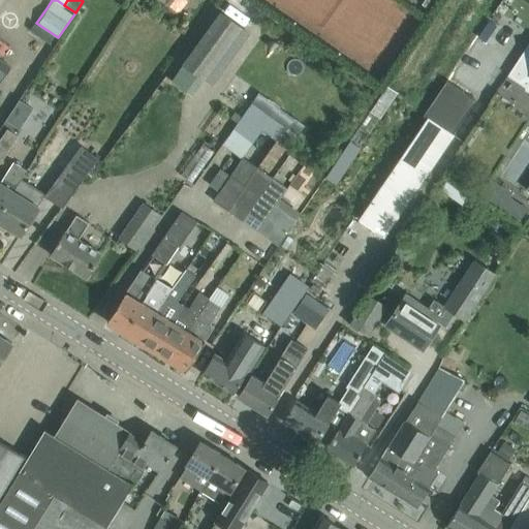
[(378,48),(399,58),(422,14),(401,4),(378,48)]
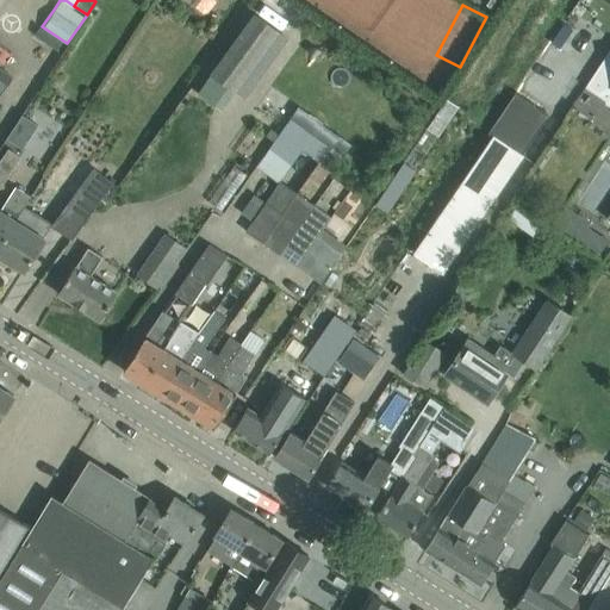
[(212,73),(246,98),(288,38),(255,14),(212,73)]
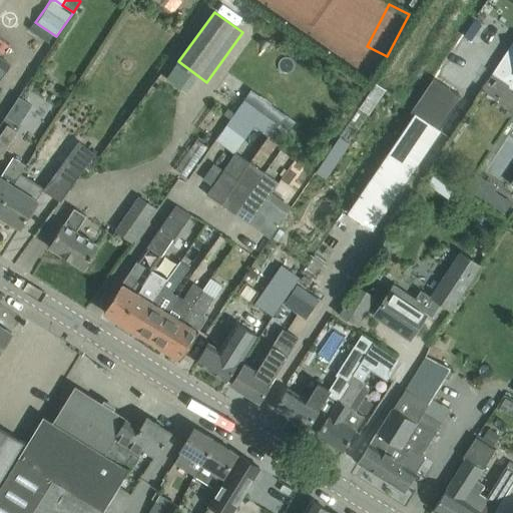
[(35,22),(30,29),(39,36),(44,28),(35,22)]
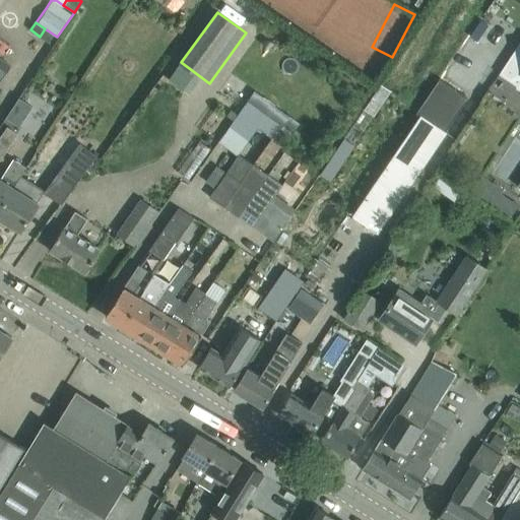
[(519,41),(499,74),(517,86),(519,81),(519,41)]
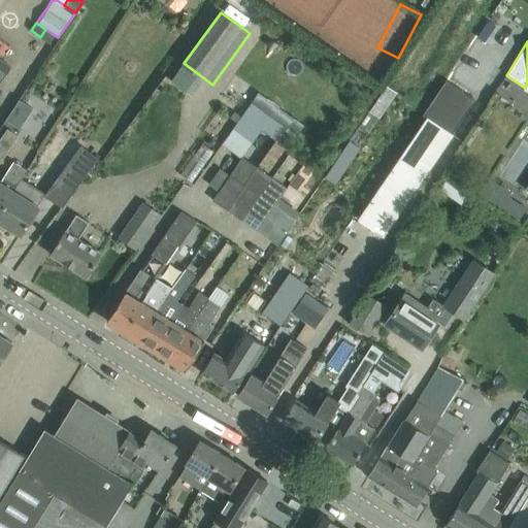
[(0,58),(0,81),(11,66),(0,58)]
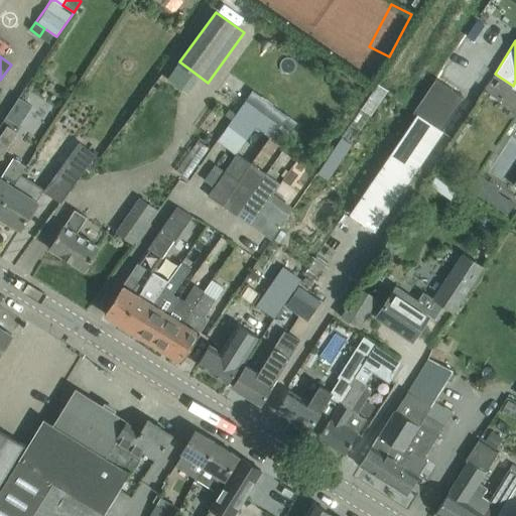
[(442,131),(440,129),(463,96),(436,78),(413,112),(416,114),(349,214),(374,231),(442,131)]
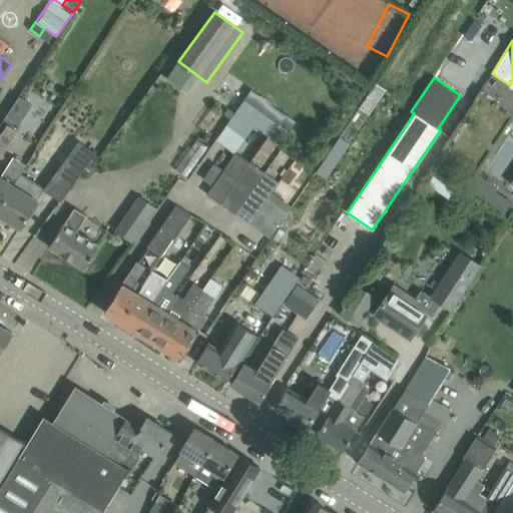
[(21,95),(7,115),(21,124),(34,104),(21,95)]
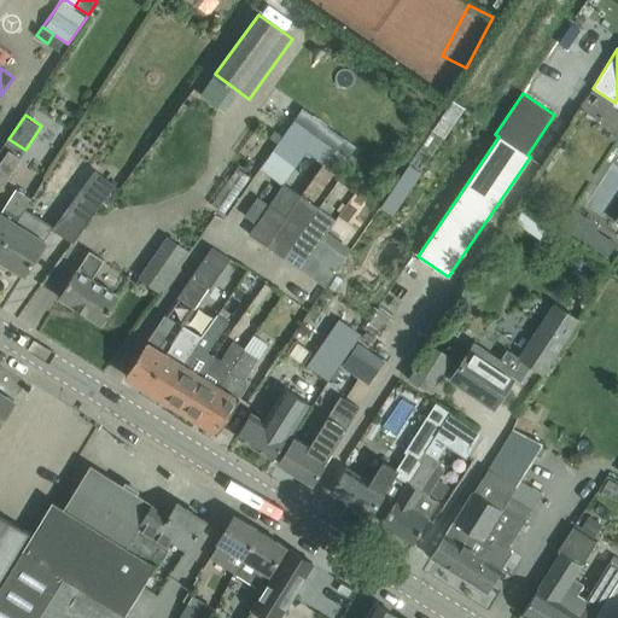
[(41,134),(65,144),(71,126),(47,117),(41,134)]
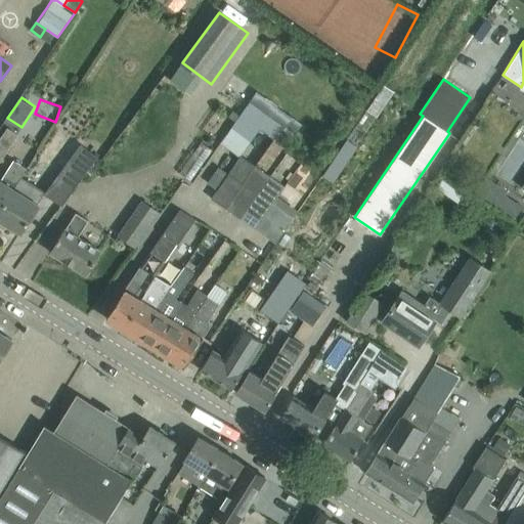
[(239,114),(259,128),(275,139),(285,126),(250,100),(239,114)]
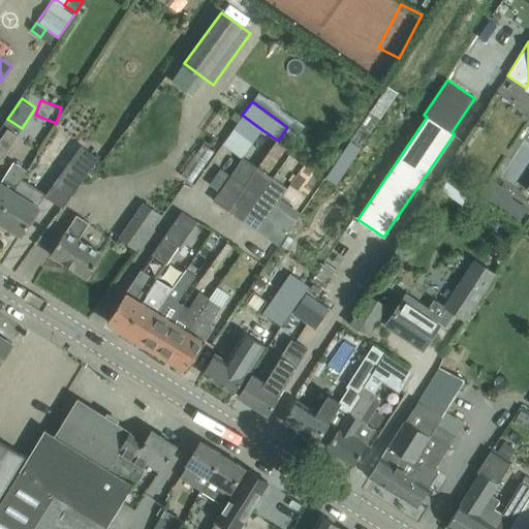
[(261,129),(242,115),(222,143),(242,157),(261,129)]
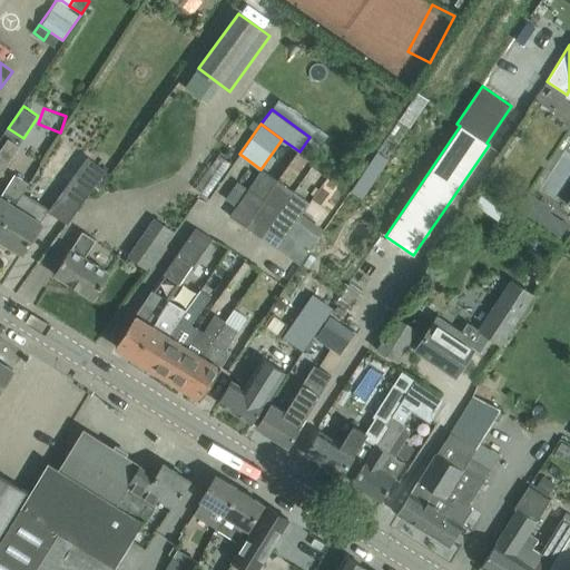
[(0,174),(19,147),(8,139),(0,150),(0,174)]
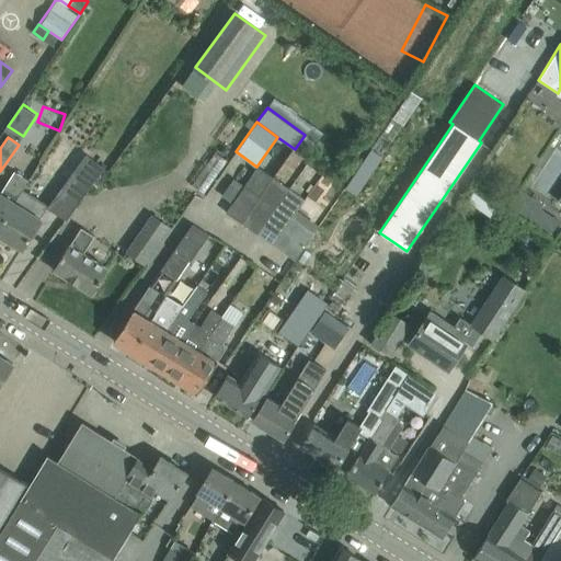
[(371,148),(345,186),(358,195),(384,157),(371,148)]
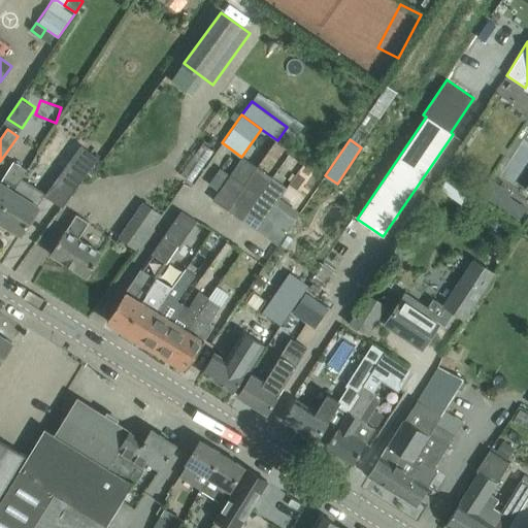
[(98,158),(81,146),(45,195),(62,207),(98,158)]
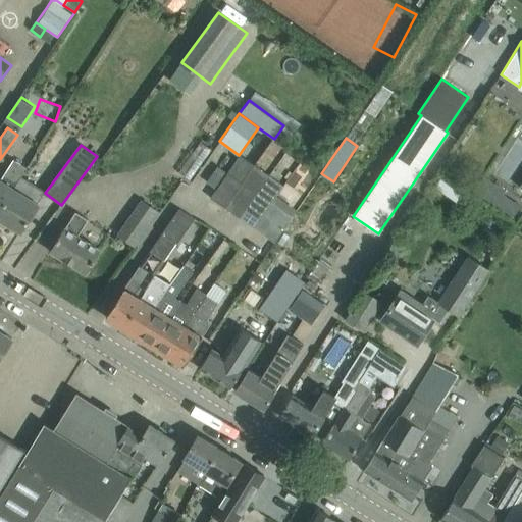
[(202,145),(180,174),(191,181),(212,152),(202,145)]
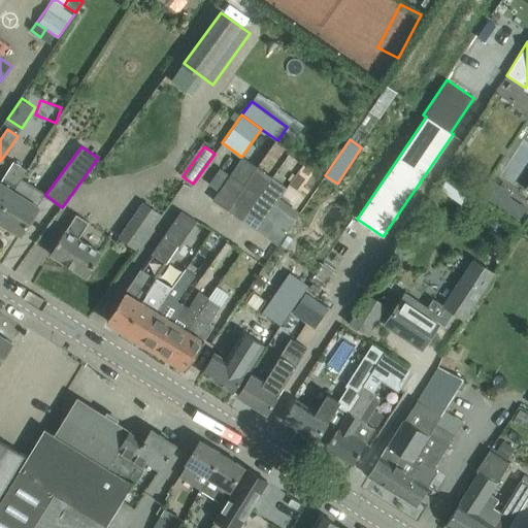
[(226,209),(244,184),(257,167),(242,157),(212,199),(226,209)]
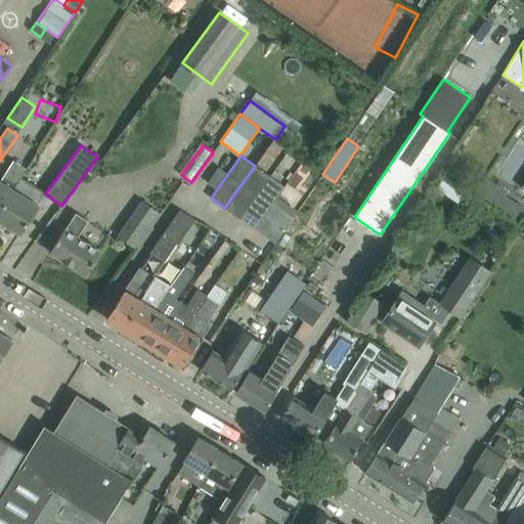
[(0,211),(23,177),(20,176),(26,168),(14,161),(2,180),(0,179),(0,211)]
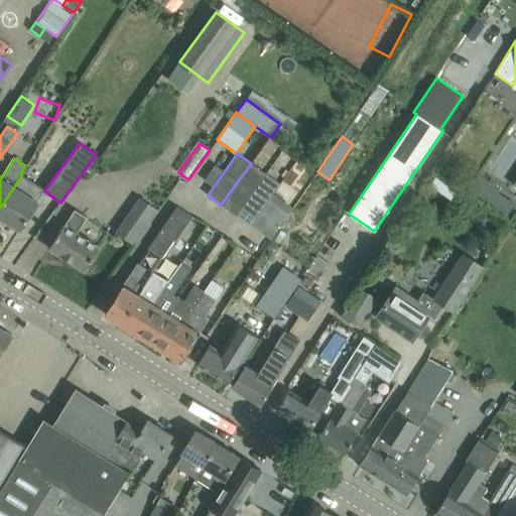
[(251,163),(239,179),(221,205),(236,215),(254,190),(266,174),(251,163)]
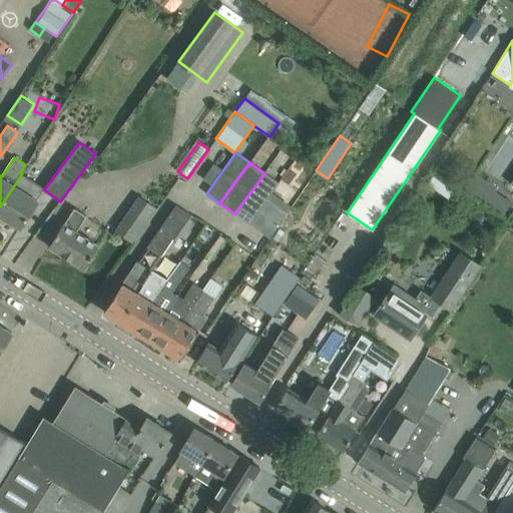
[(0,215),(19,227),(45,187),(22,173),(0,206),(0,215)]
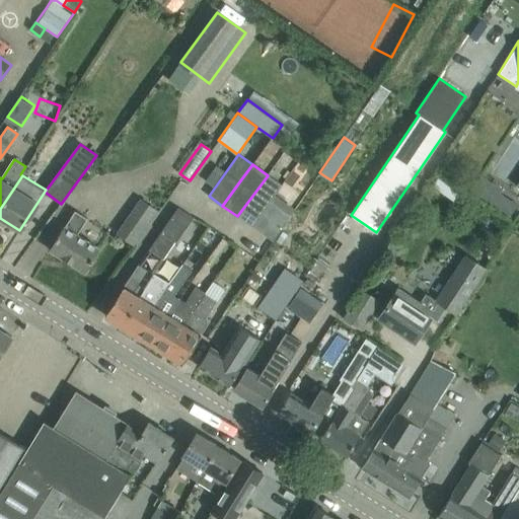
[(251,226),(270,202),(282,186),(268,175),(255,192),(237,216),(251,226)]
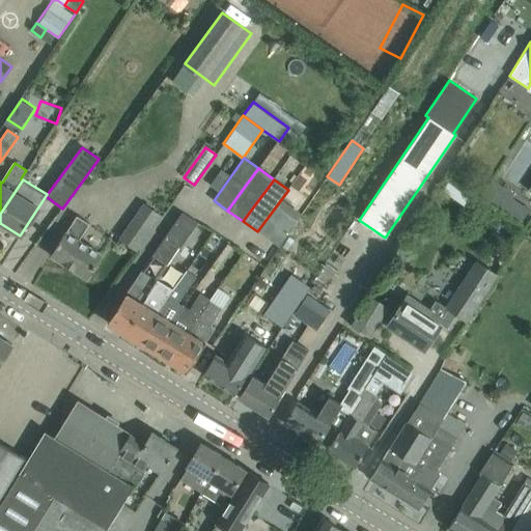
[(530,213),(512,201),(505,213),(526,226),(530,218),(530,213)]
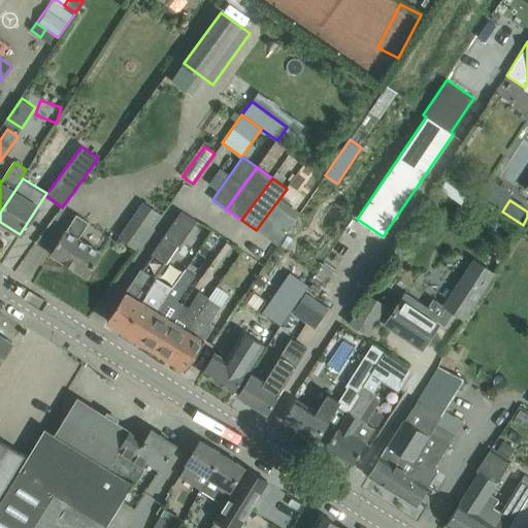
[(160,213),(143,202),(133,216),(150,227),(160,213)]
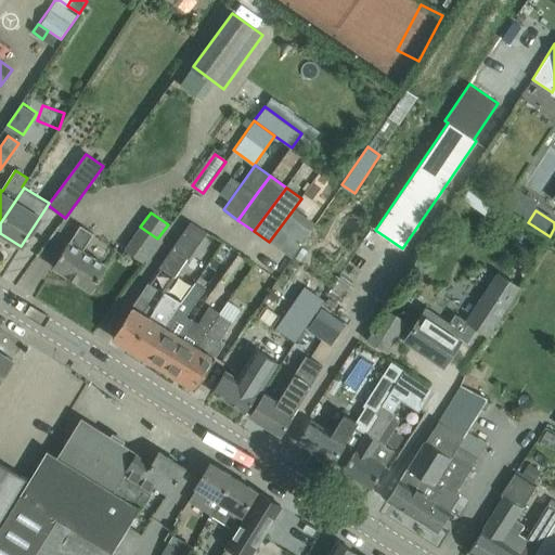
[(292,258),(310,231),(288,216),(269,242),(292,258)]
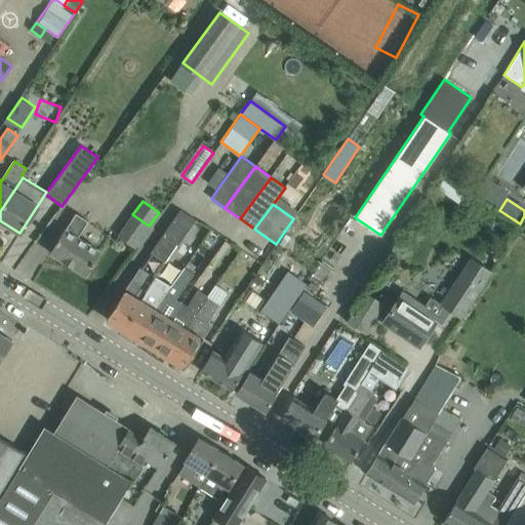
[(165,263),(195,219),(179,209),(150,252),(165,263)]
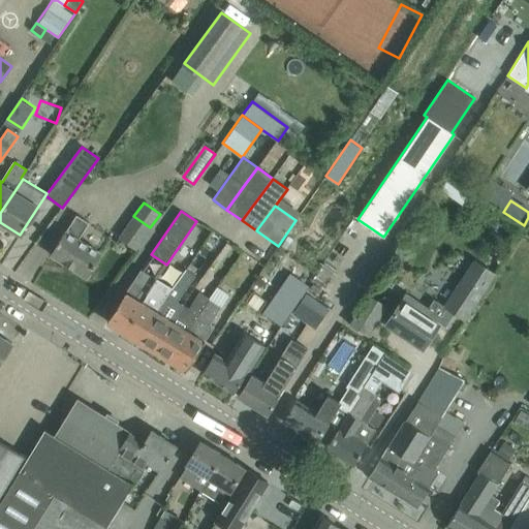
[(101,253),(83,241),(79,239),(89,222),(76,214),(66,230),(65,230),(51,253),(87,276),(101,253)]
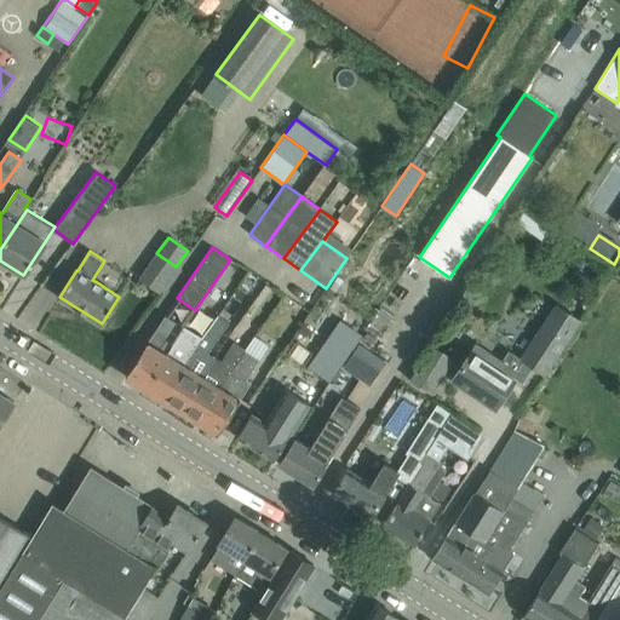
[(577,326),(557,313),(524,362),(532,367),(544,375),(577,326)]
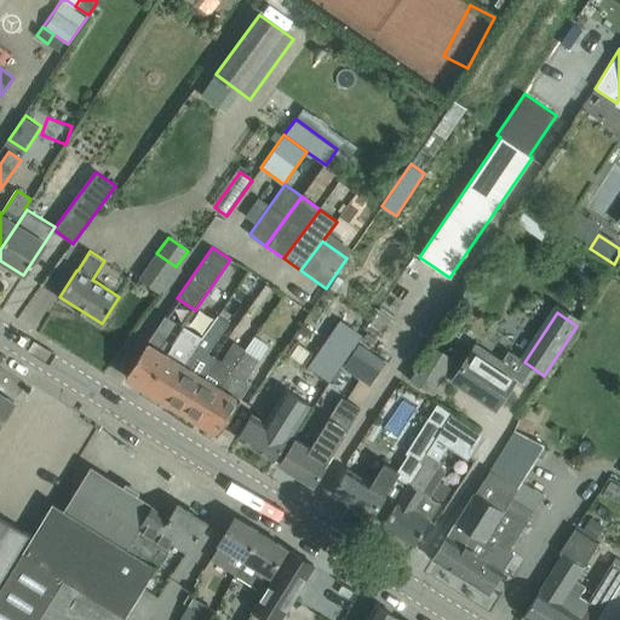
[(144,386),(183,326),(164,315),(126,375),(144,386)]
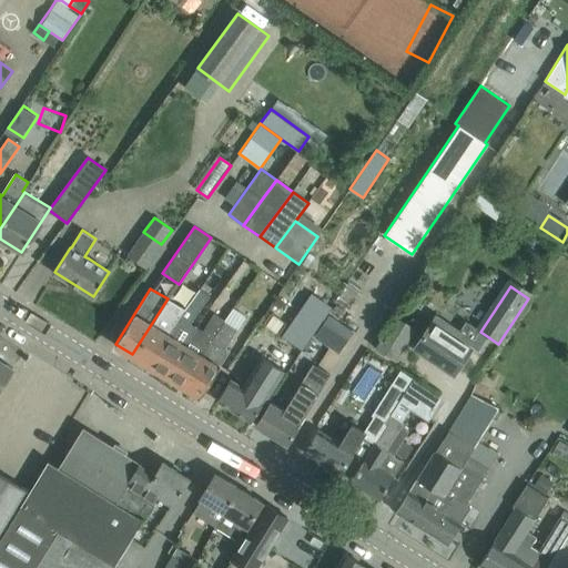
[(184,310),(183,308),(150,365),(166,376),(185,344),(179,340),(209,295),(199,290),(184,310)]
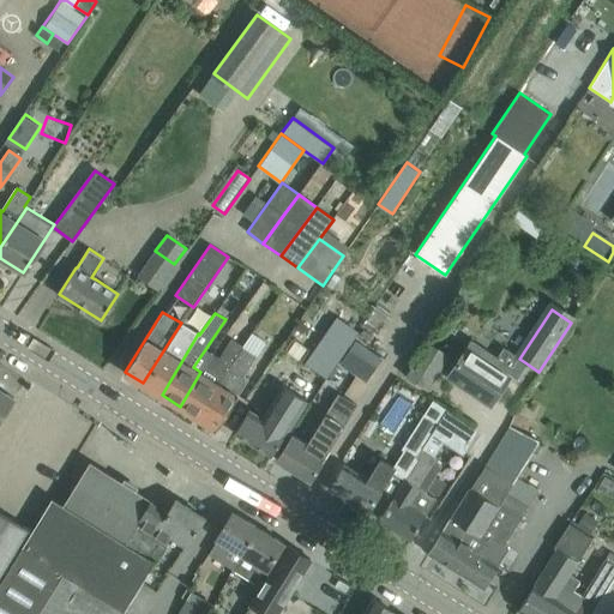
[(327,377),(359,331),(337,317),(306,362),(327,377)]
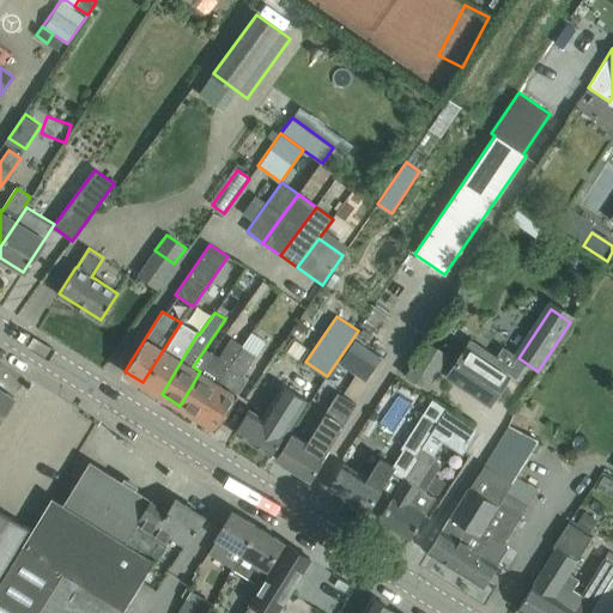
[(162,394),(198,333),(181,322),(143,382),(162,394)]
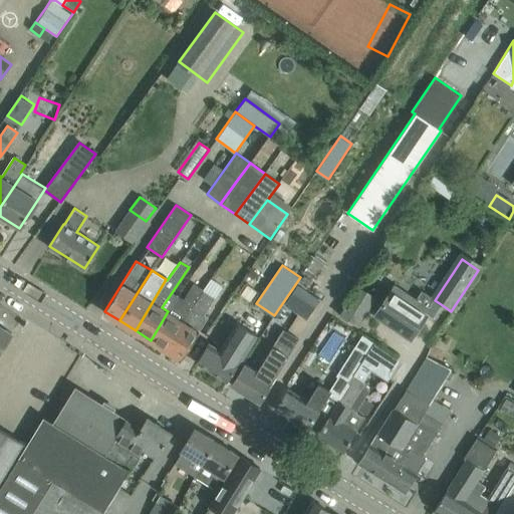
[(166,349),(197,298),(203,290),(193,284),(183,299),(178,295),(168,311),(151,340),(166,349)]
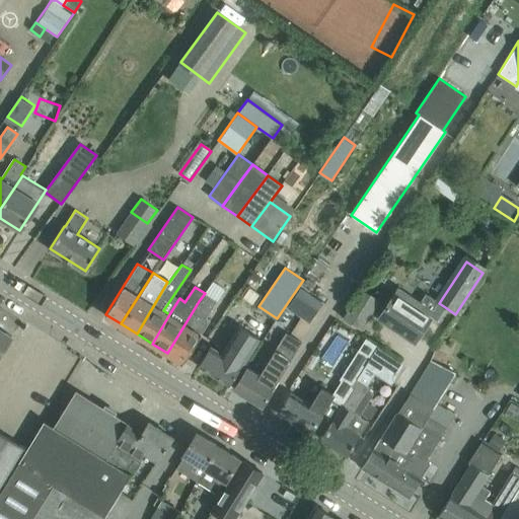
[(323,303),(300,288),(287,307),(309,322),(323,303)]
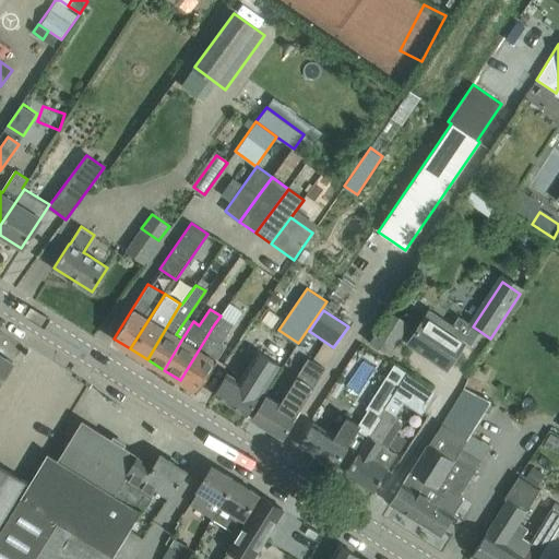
[(407,322),(389,310),(369,343),(388,354),(407,322)]
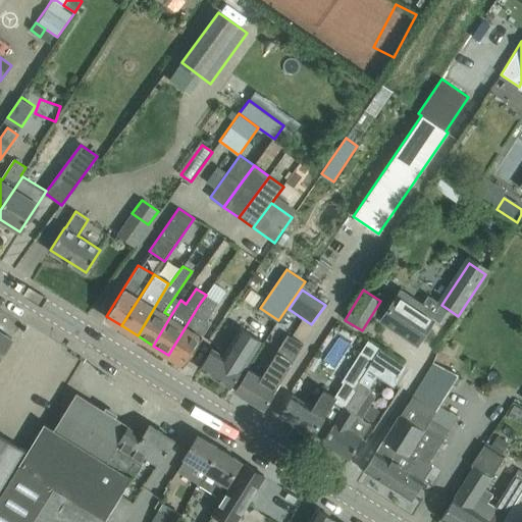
[(418,344),(434,318),(439,322),(448,309),(441,305),(428,296),(421,305),(401,291),(381,319),(418,344)]
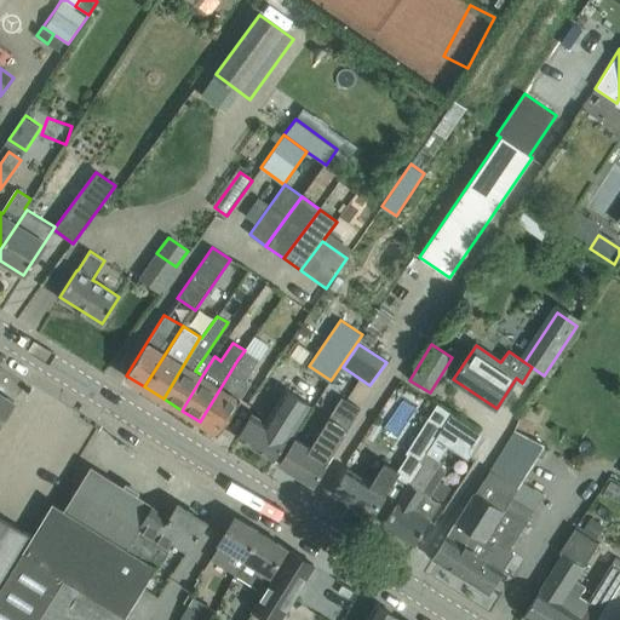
[(219,434),(250,383),(245,379),(257,359),(245,350),(237,360),(200,422),(219,434)]
